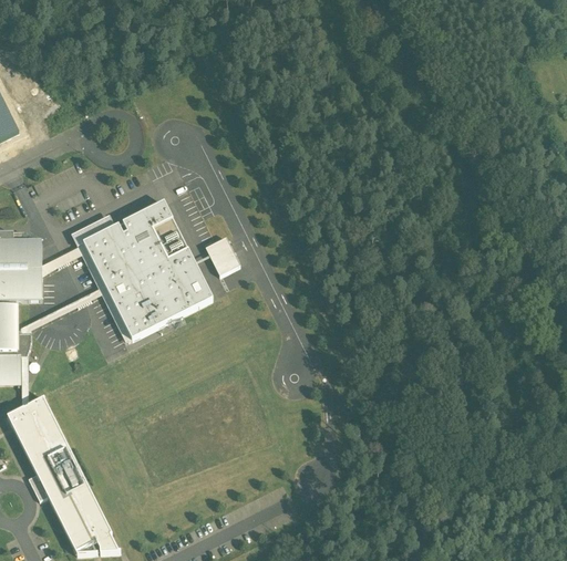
[(0,48),(0,56),(8,61),(12,55),(0,48)]
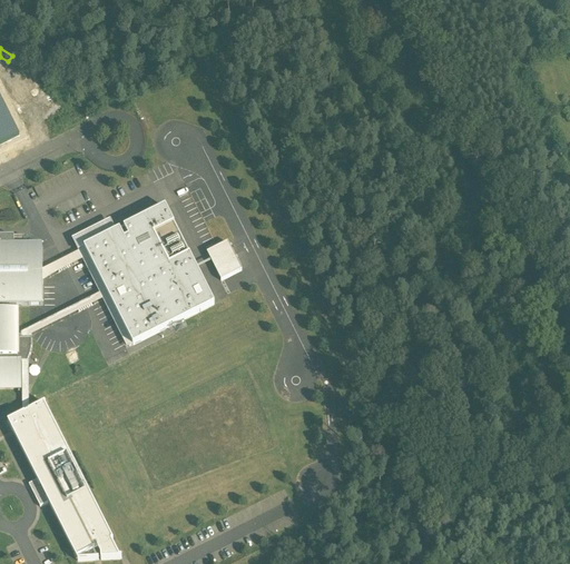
[(0,141),(19,132),(0,95),(0,141)]
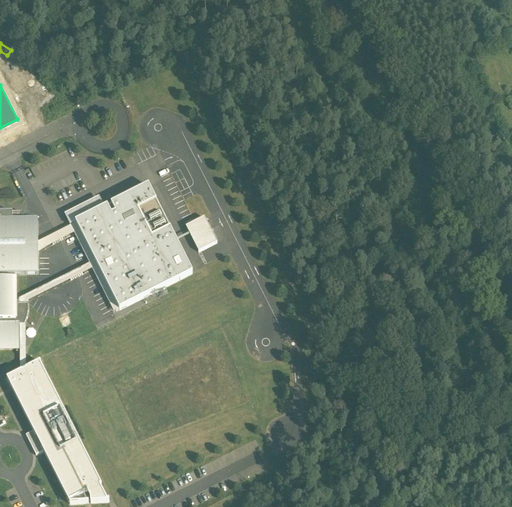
[(104,205),(75,219),(79,228),(94,257),(97,264),(119,307),(192,270),(148,183),(104,205)]
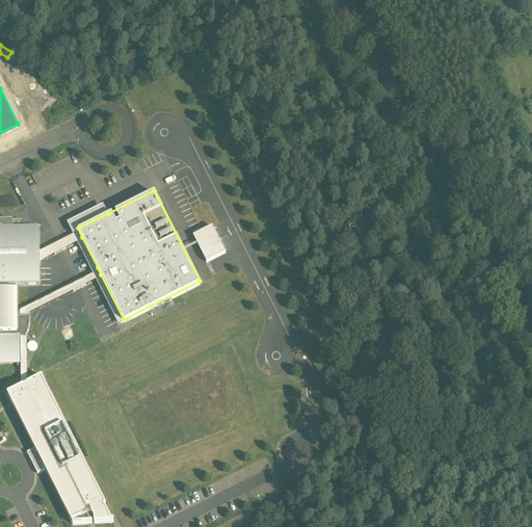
[(103,202),(67,220),(73,231),(78,228),(108,213),(103,202)]
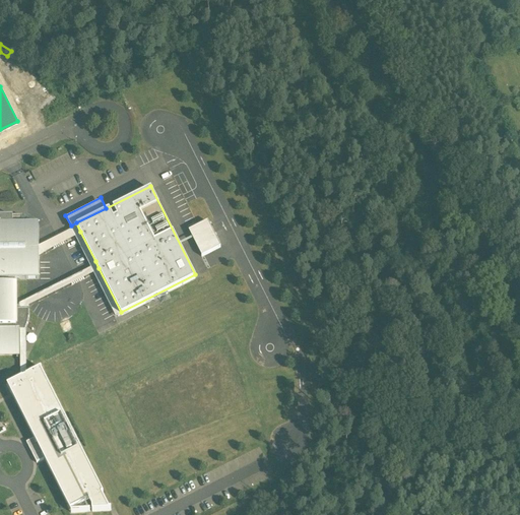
[(22,213),(0,212),(0,221),(22,222),(22,213)]
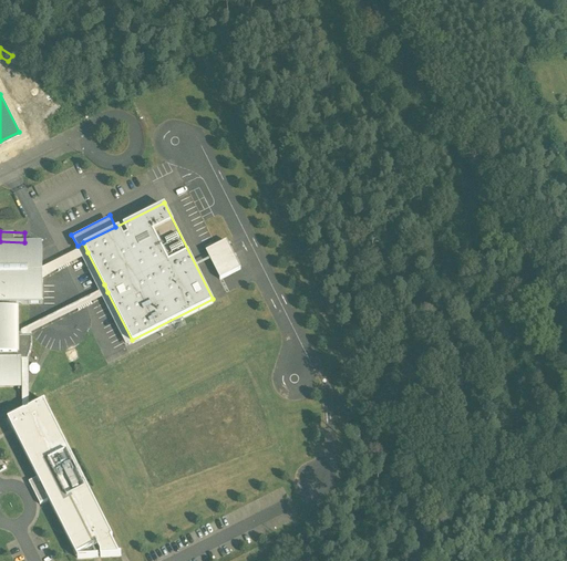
[(226,238),(206,248),(219,276),(240,266),(226,238)]
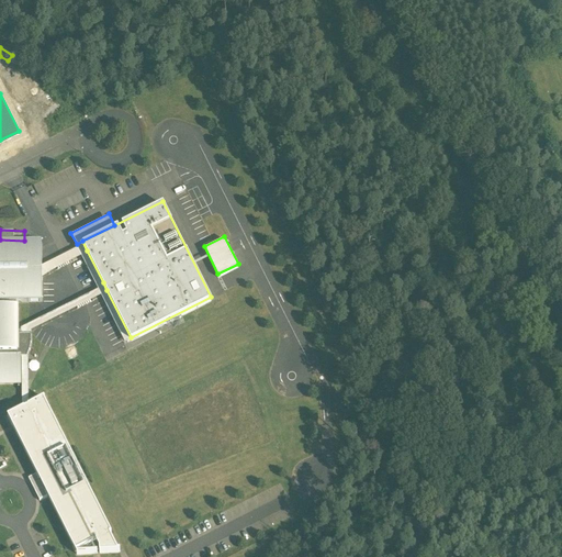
[(0,240),(0,297),(17,298),(42,297),(42,275),(42,263),(42,240),(24,241),(0,240)]
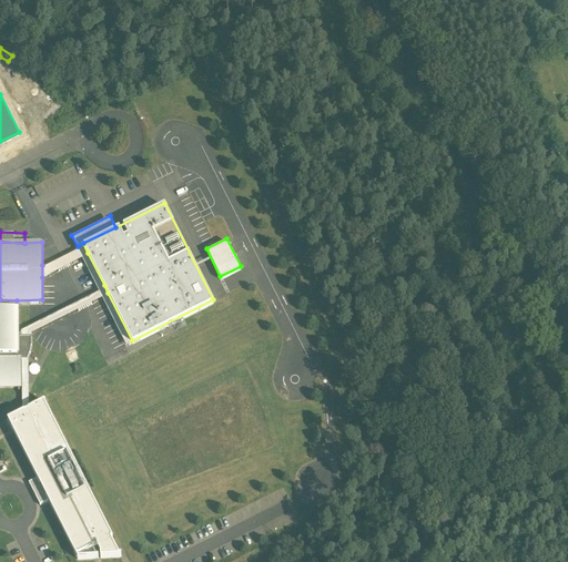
[(62,266),(88,253),(83,243),(78,246),(57,257),(42,265),(42,277),(62,266)]
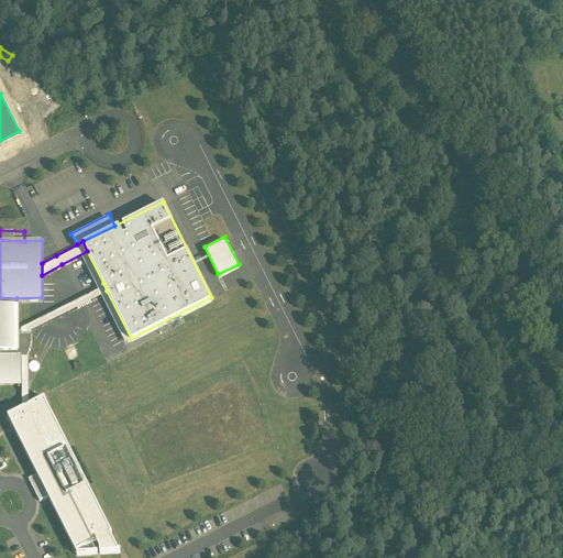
[(86,301),(107,291),(103,283),(83,294),(20,326),(20,331),(31,331),(32,327),(86,301)]
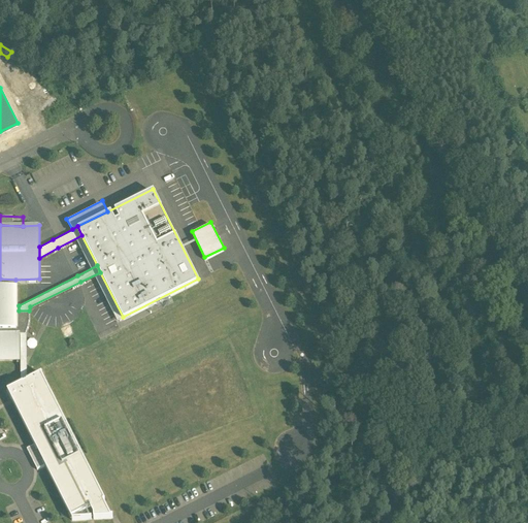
[(15,280),(0,279),(0,330),(15,331),(15,311),(15,280)]
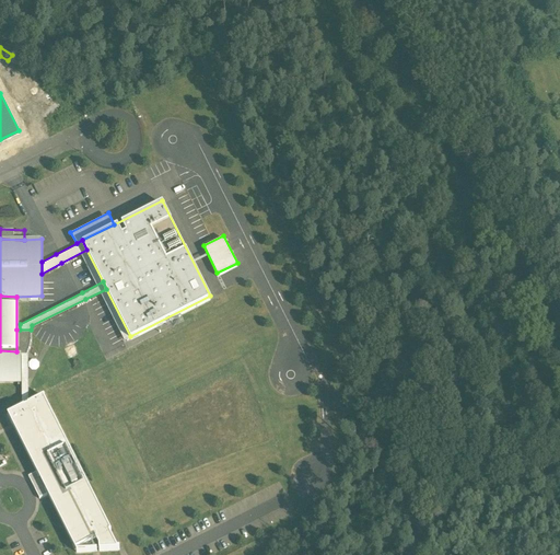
[(20,330),(16,330),(16,351),(21,351),(27,350),(28,347),(30,344),(31,339),(31,335),(31,332),(31,330),(20,330)]
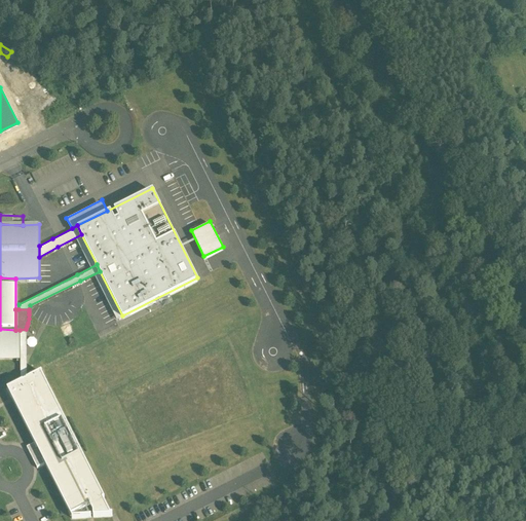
[(0,329),(0,354),(20,355),(20,330),(15,330),(0,329)]
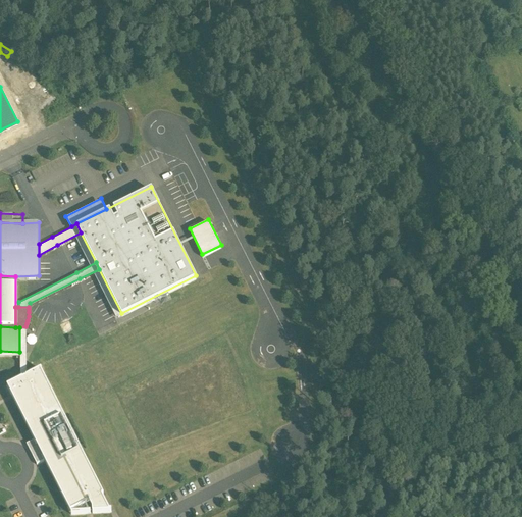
[(28,371),(20,375),(7,381),(35,437),(30,441),(38,458),(45,454),(72,509),(113,508),(41,365),(28,371)]
